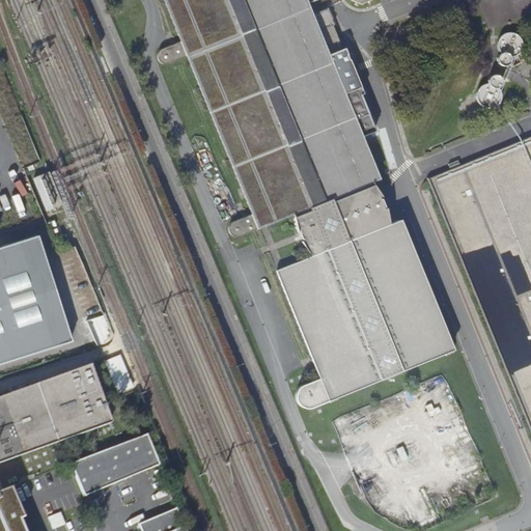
[(307,407),(310,408),(313,408),(454,350),(400,218),(391,222),(390,220),(387,206),(385,207),(381,196),(383,194),(373,180),(380,177),(364,140),(345,93),(362,86),(345,47),(343,48),(334,24),(335,24),(329,8),(313,16),(308,3),(306,0),(163,0),(180,42),(165,48),(161,50),(160,51),(159,53),(159,55),(158,57),(159,59),(161,62),(162,63),(165,63),(167,63),(169,63),(187,56),(252,215),(234,221),(232,222),(231,224),(229,227),(229,229),(230,231),(231,233),(233,235),(236,236),(240,236),(257,229),(267,225),(294,214),(292,218),(294,223),(294,224),(295,227),(296,231),(298,231),(301,240),(300,241),(301,244),(304,248),(308,252),(310,257),(284,268),(275,271),(322,378),(305,385),(303,386),(300,390),(300,392),(299,395),(300,400),(302,403),(304,406),(307,407)]
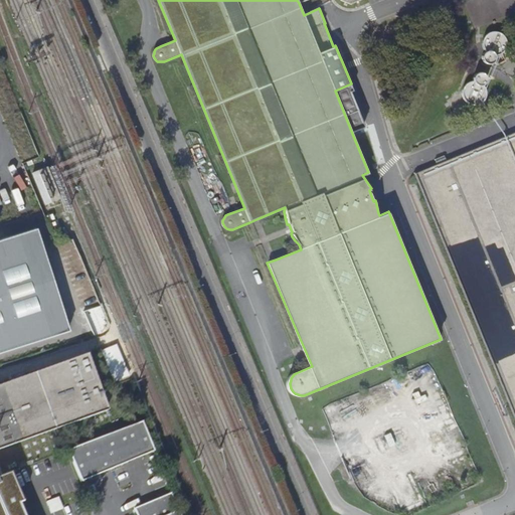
[(504,52),(506,50),(507,48),(508,46),(509,43),(508,41),(507,36),(505,34),(503,32),(501,31),(498,31),(496,31),(493,31),(491,32),(489,34),(487,35),(486,38),(485,40),(485,42),(485,45),(486,47),(487,49),(488,51),(487,52),(485,54),(484,56),(485,59),(486,62),(488,63),(491,64),(494,63),(496,61),(497,59),(498,55),(500,54),(502,53),(504,52)]
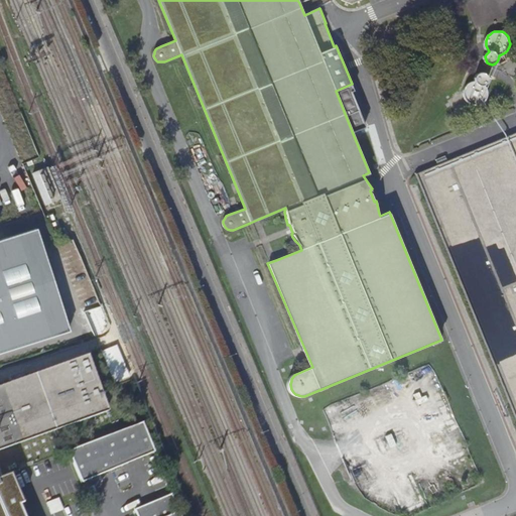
[(464,91),(463,93),(463,96),(463,98),(464,101),(465,103),(467,104),(469,106),(471,107),(474,107),(476,107),(479,107),(481,106),(483,104),(485,102),(486,100),(486,98),(487,95),(486,93),(485,90),(484,88),(486,86),(488,84),(488,81),(487,79),(486,77),(483,75),(480,75),(478,76),(476,78),(475,81),(476,83),(475,83),(471,84),(468,85),(466,87),(465,89),(464,91)]
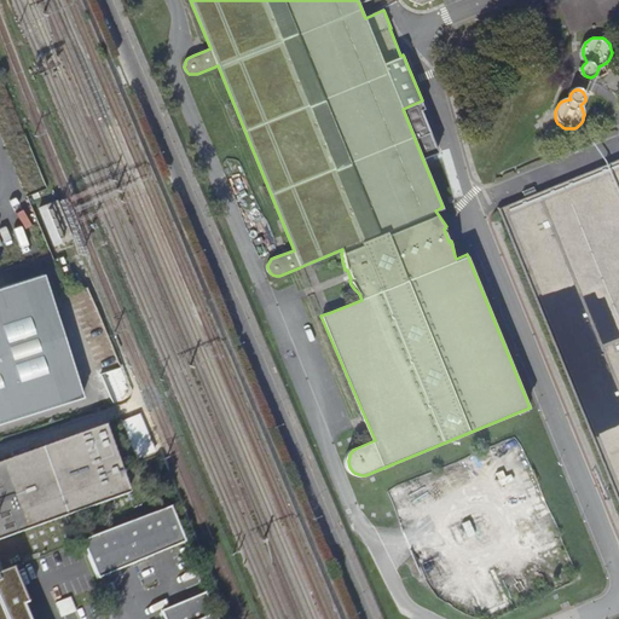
[(618,496),(618,158),(501,208),(618,496)]
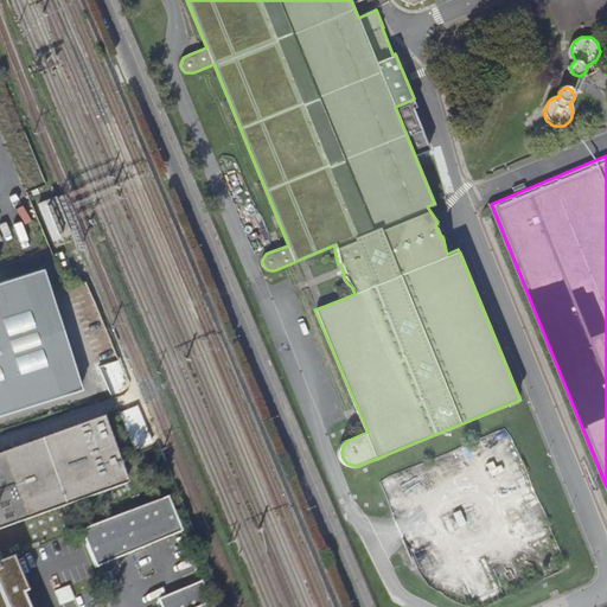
[(39,208),(55,242),(71,236),(56,200),(39,208)]
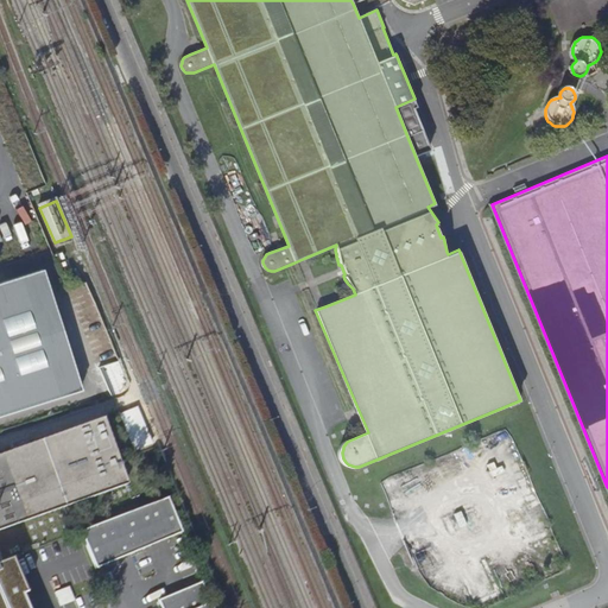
[(0,282),(0,415),(80,390),(43,268),(0,282)]
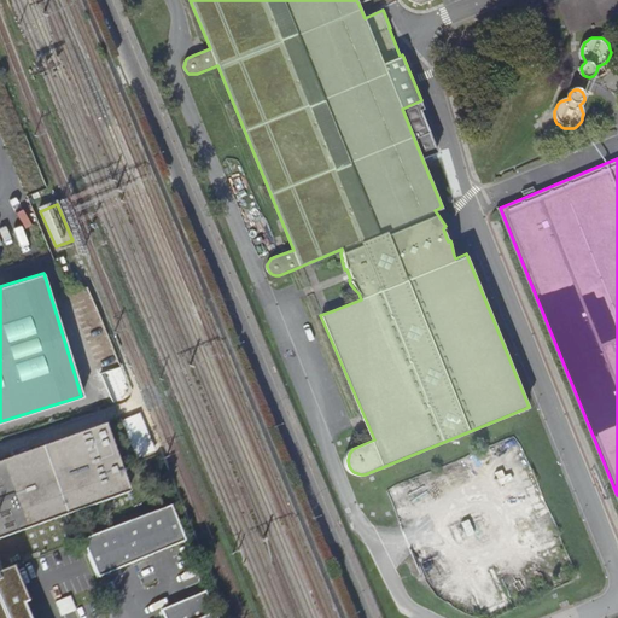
[(122,409),(135,403),(123,375),(110,382),(122,409)]
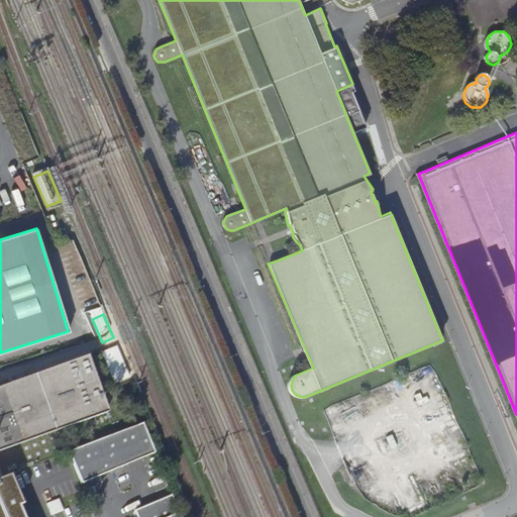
[(0,387),(0,451),(104,413),(86,356),(0,387)]
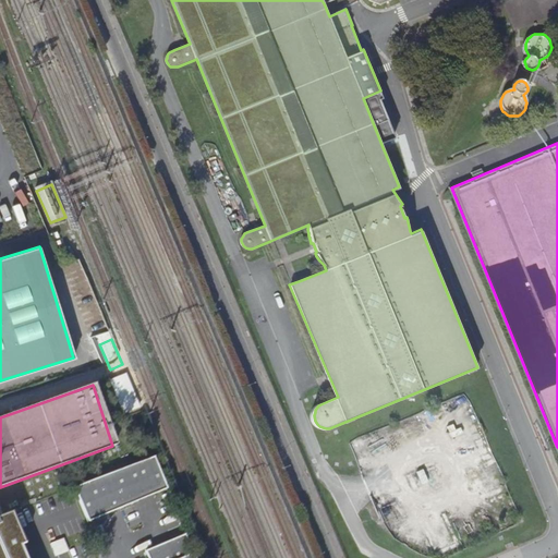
[(153,453),(73,486),(87,521),(167,487),(153,453)]
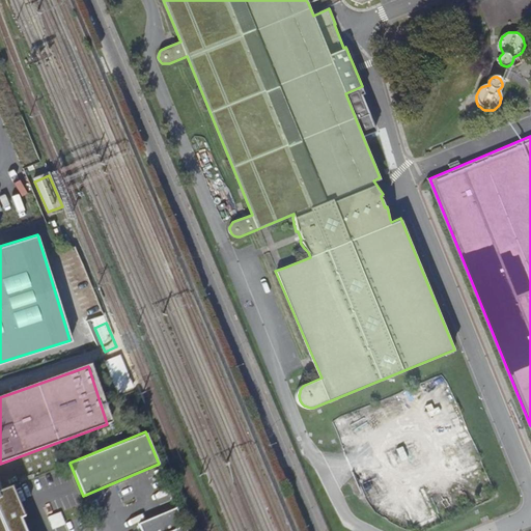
[(27,530),(9,486),(0,491),(0,530),(27,530)]
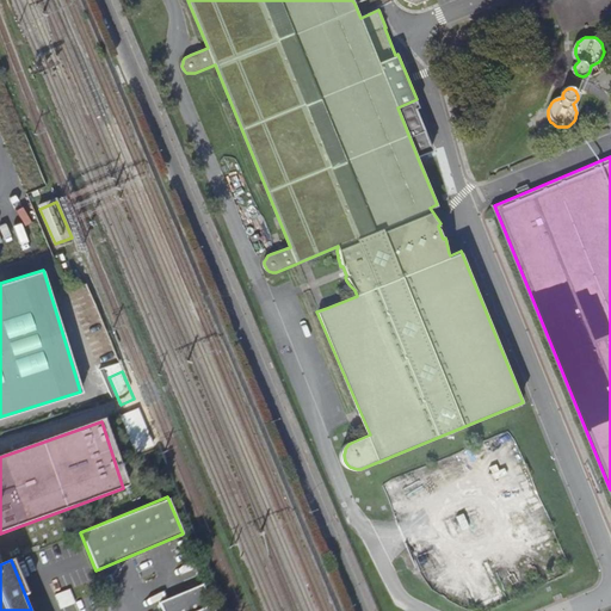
[(214,610),(203,582),(160,602),(162,610),(214,610)]
